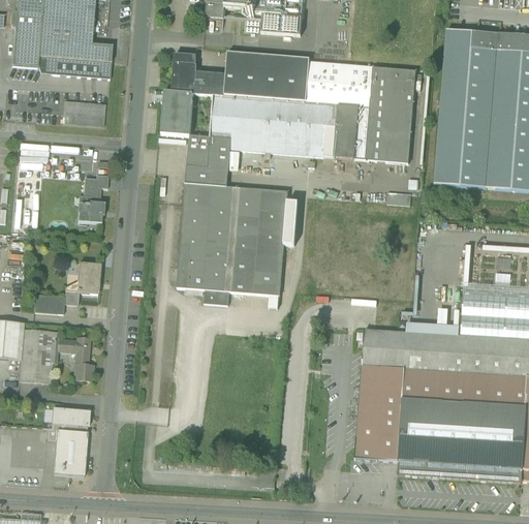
[(18,0),(17,10),(41,12),(42,0),(18,0)]
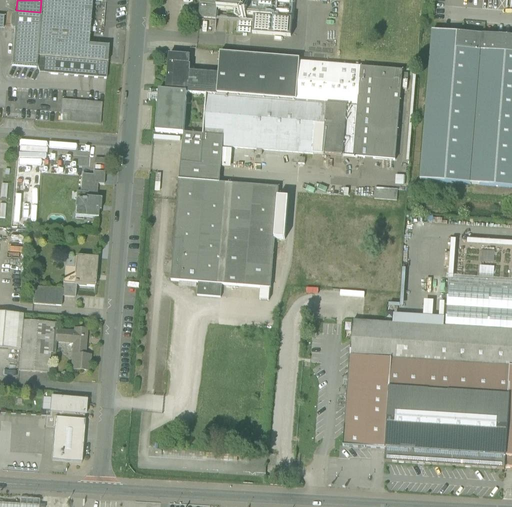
[(37,53),(47,53),(107,58),(109,42),(89,41),(92,0),(41,0),(40,12),(37,53)]
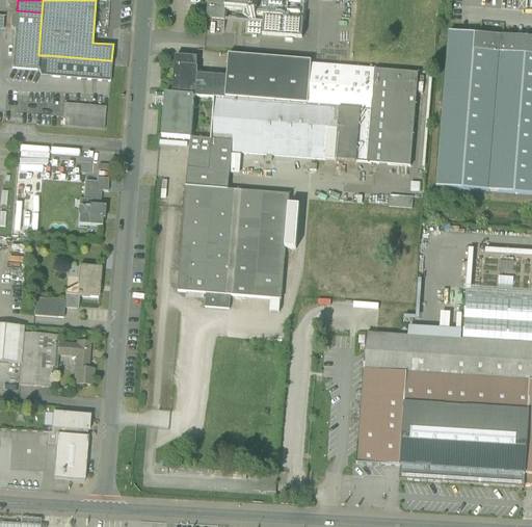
[(225,16),(225,5),(227,0),(208,0),(207,15),(225,16)]
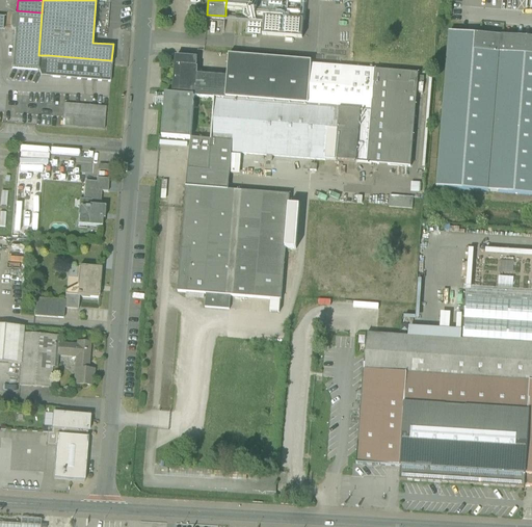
[(227,0),(225,5),(258,7),(257,11),(264,12),(284,14),(285,0),(227,0)]
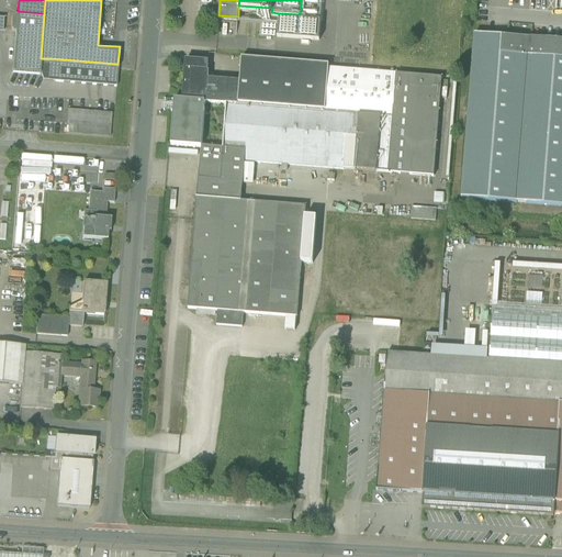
[(41,58),(44,13),(18,11),(18,12),(15,11),(12,14),(11,25),(13,29),(15,29),(12,68),(41,70),(41,58)]
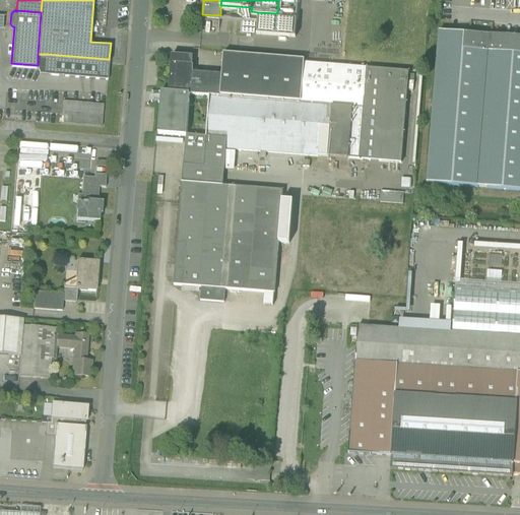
[(277,13),(258,12),(256,30),(296,34),(297,15),(277,13)]
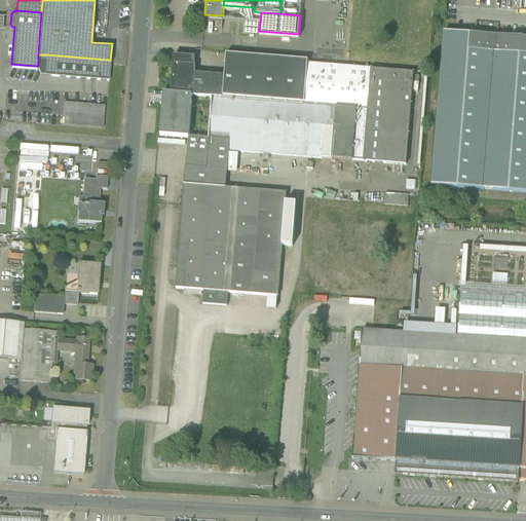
[(431,181),(525,188),(525,34),(445,28),(431,181)]
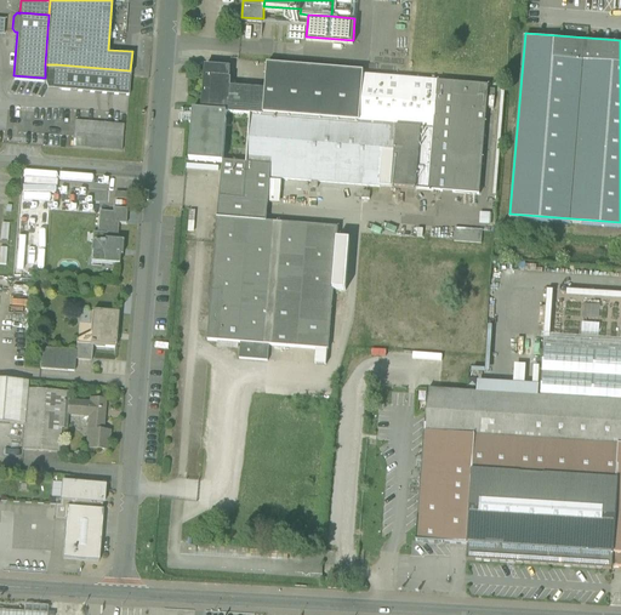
[(265,85),(263,109),(359,117),(363,70),(364,67),(267,60),(265,85)]
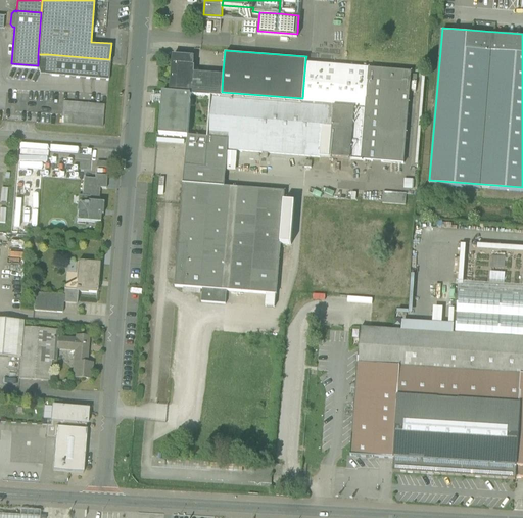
[(170,89),(191,91),(193,62),(194,53),(173,51),(170,89)]
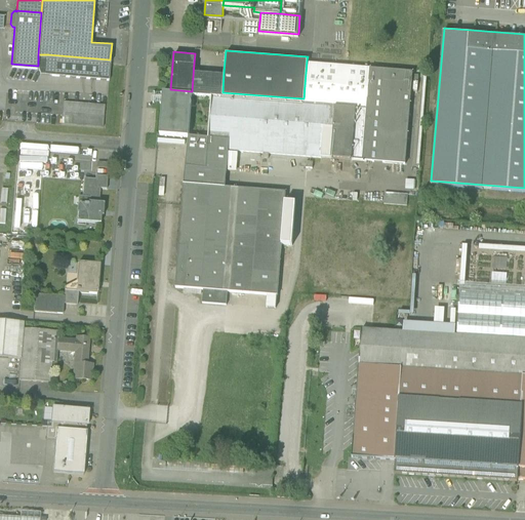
[(40,71),(52,72),(47,60),(48,54),(38,54),(38,66),(40,71)]
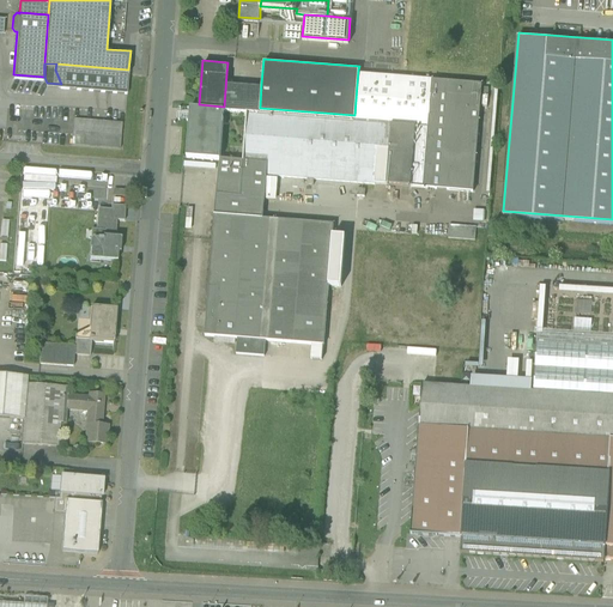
[(127,90),(128,70),(56,64),(55,70),(61,84),(127,90)]
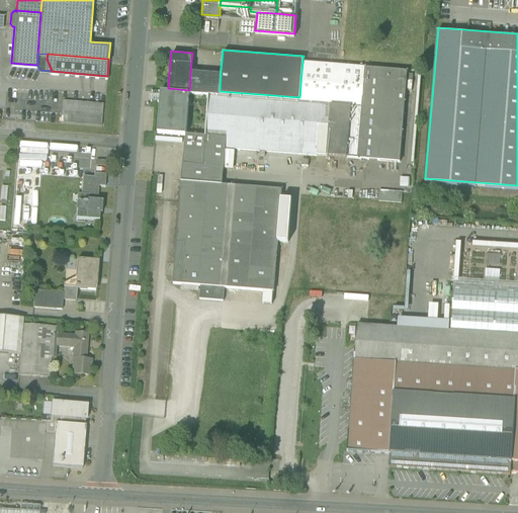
[(364,64),(303,59),(299,97),(299,99),(351,103),(361,104),(365,64),(364,64)]
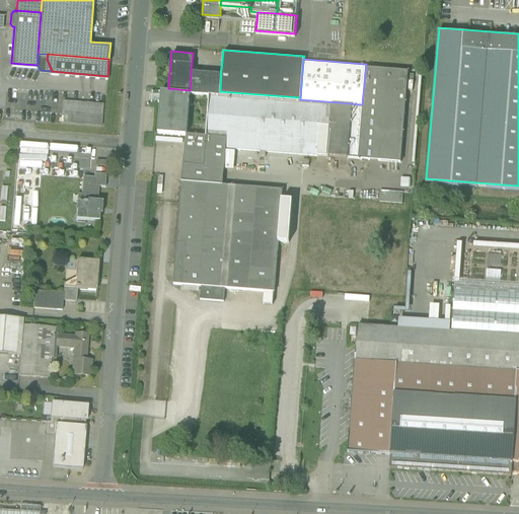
[(193,62),(192,62),(190,90),(209,92),(220,93),(220,91),(221,71),(200,69),(200,70),(192,70),(193,62)]
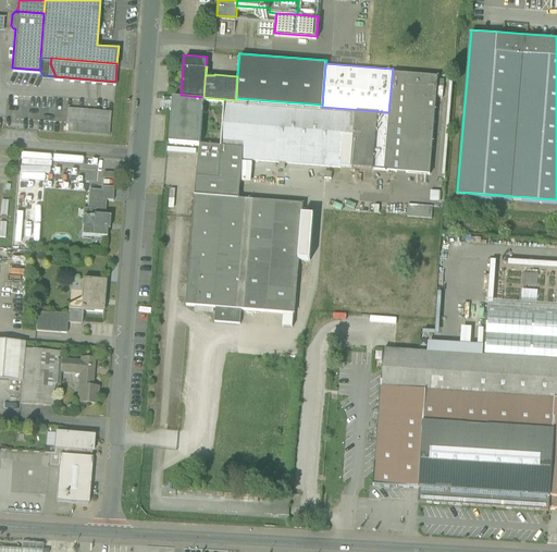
[(388,112),(378,111),(373,166),(430,170),(438,72),(393,69),(388,112)]
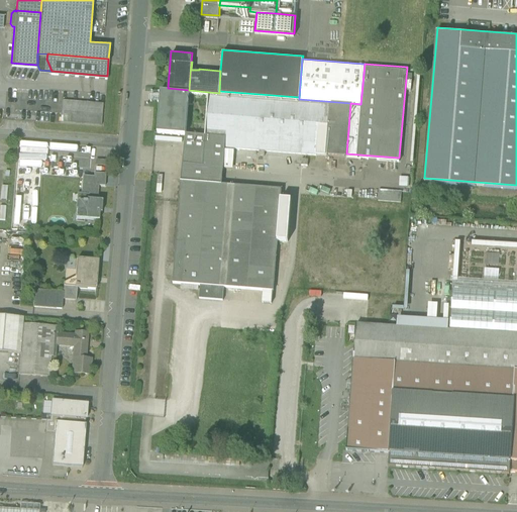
[(186,131),(186,130),(189,90),(168,88),(161,87),(161,88),(160,98),(158,129),(186,131)]
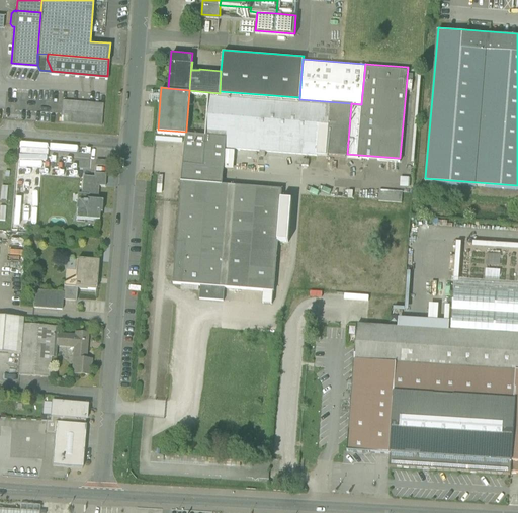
[(150,97),(160,98),(161,88),(151,88),(150,97)]
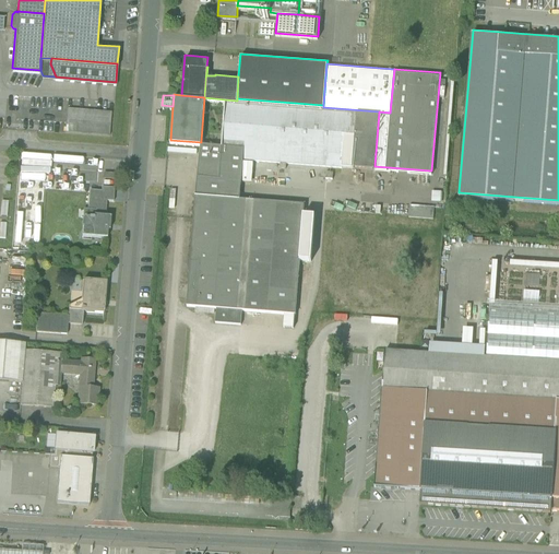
[(237,101),(225,99),(222,143),(244,144),(242,155),(244,156),(281,158),(281,164),(286,165),(287,160),(375,166),(379,112),(323,107),(237,101)]
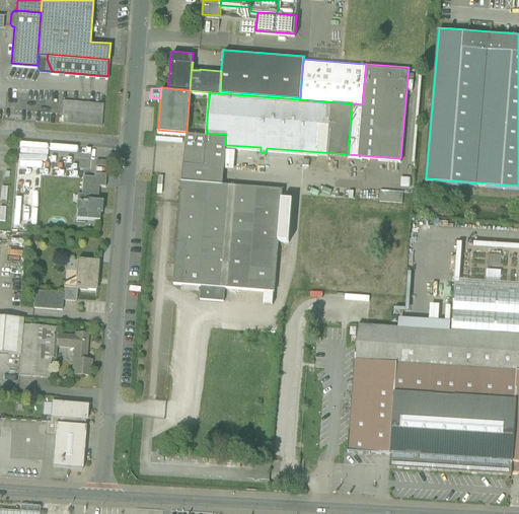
[(103,100),(63,97),(61,119),(101,122),(103,100)]
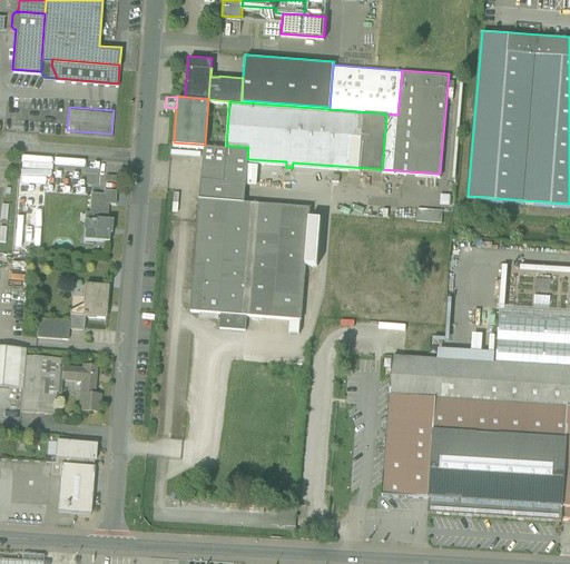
[(205,145),(202,177),(246,181),(247,171),(247,161),(248,159),(247,158),(248,147),(226,146),(205,144),(205,145)]
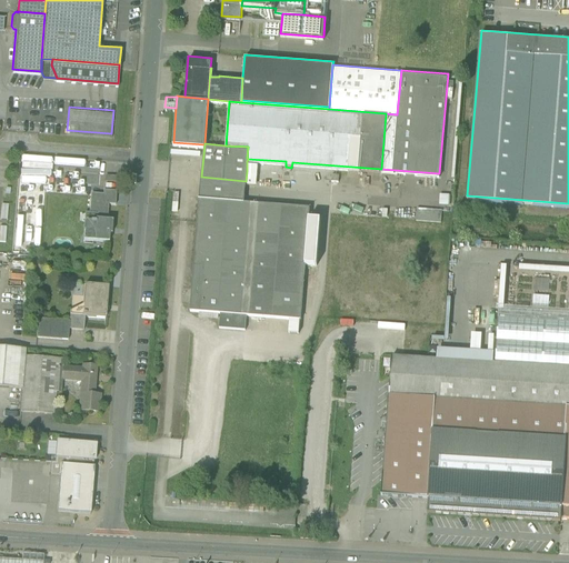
[(247,161),(247,171),(257,172),(258,161),(247,161)]
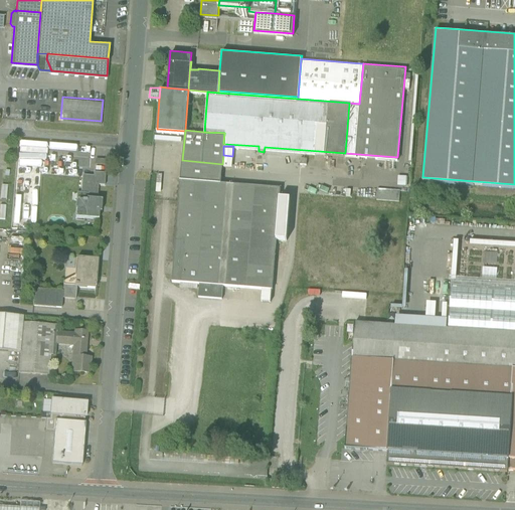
[(22,162),(31,163),(32,151),(19,150),(18,162),(22,162)]
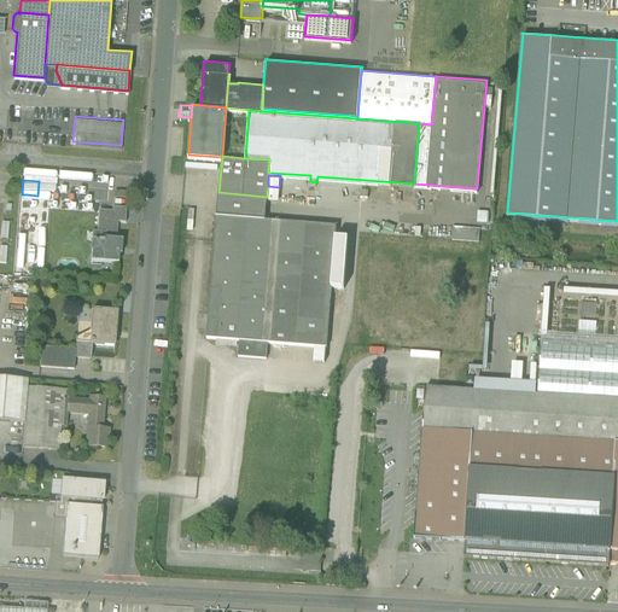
[(277,197),(279,187),(268,186),(267,197),(277,197)]
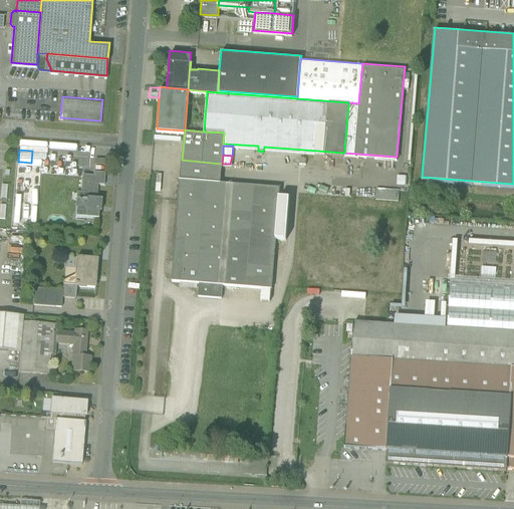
[(221,180),(222,164),(182,160),(180,177),(221,180)]
